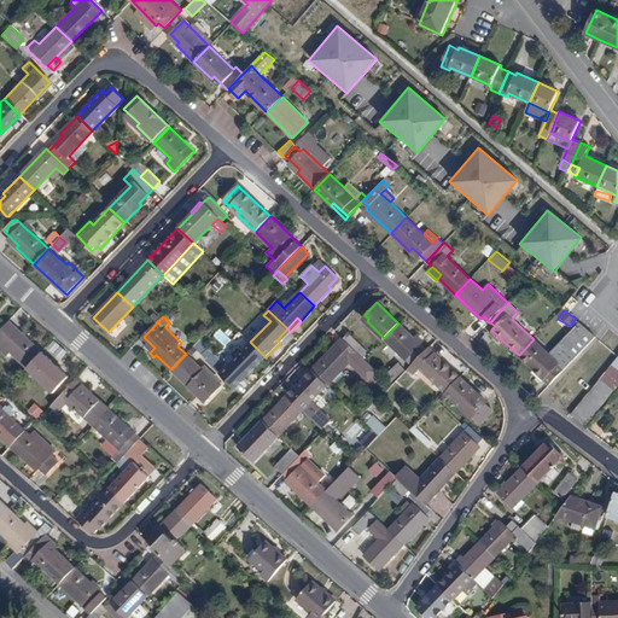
[(28,368),(42,351),(9,321),(0,331),(0,349),(6,356),(10,351),(28,368)]
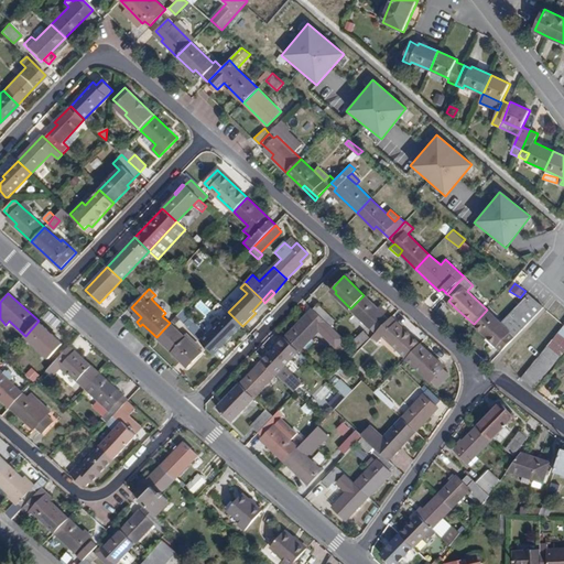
[(370,328),(383,314),(364,295),(350,308),(370,328)]
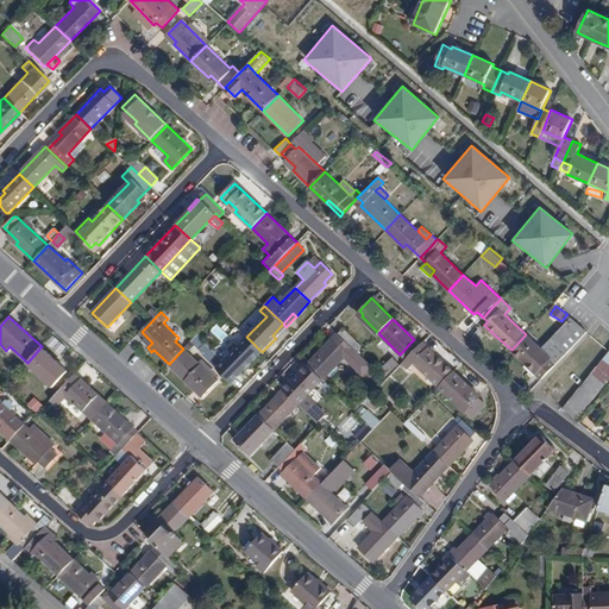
[(537,374),(542,380),(586,332),(571,319),(542,350),(526,334),(512,350),(527,365),(525,368),(534,376),(537,374)]
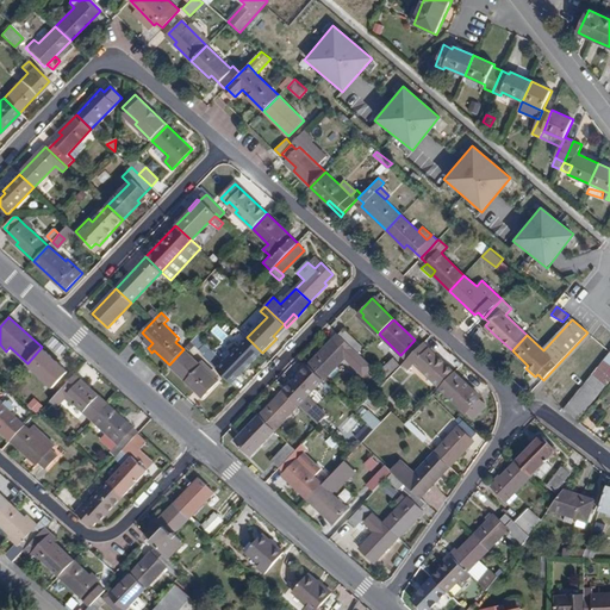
[(273,336),(277,338),(286,328),(284,324),(273,336)]
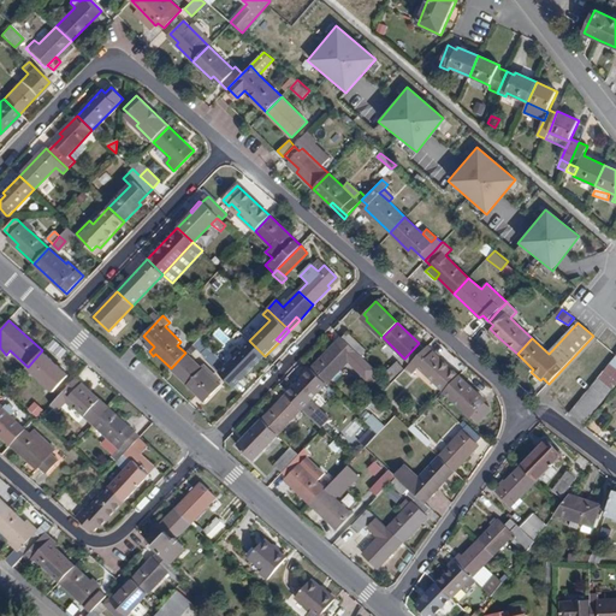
[(497,342),(499,338),(490,329),(487,332),(497,342)]
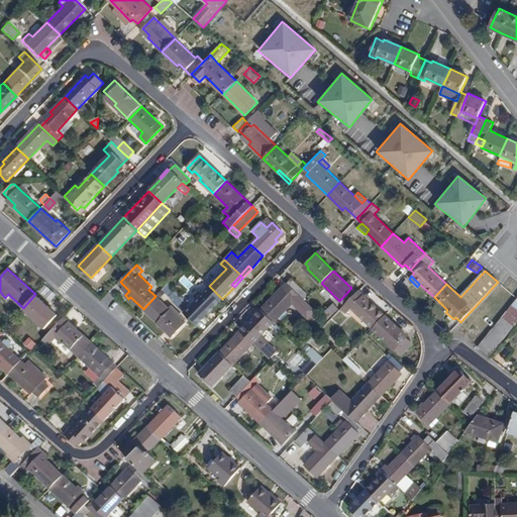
[(287,283),(297,293),(302,288),(291,279),(287,283)]
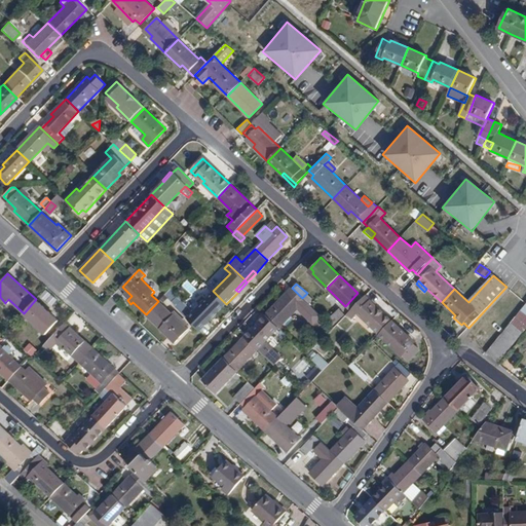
[(129,298),(132,296),(122,287),(120,289),(129,298)]
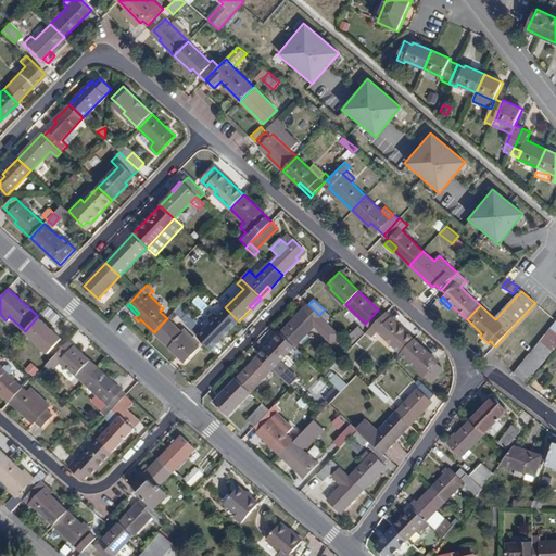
[(321,327),(326,321),(319,315),(308,304),(281,332),(295,345),(310,330),(307,328),(315,320),(321,327)]
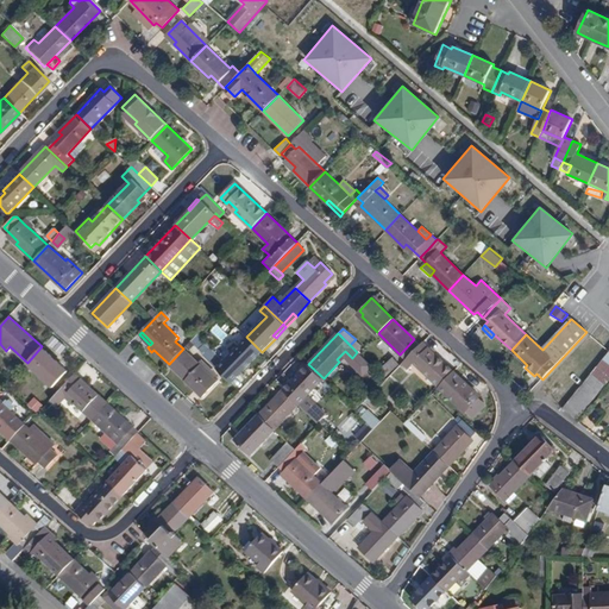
[(243,366),(245,369),(262,352),(246,337),(239,345),(233,340),(227,346),(230,347),(224,355),(226,358),(224,360),(198,334),(192,341),(230,381),(243,366)]
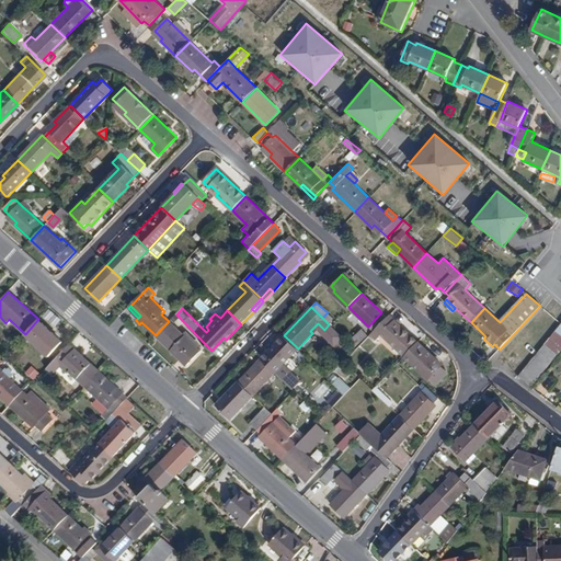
[(368,327),(374,331),(387,318),(381,312),(368,327)]
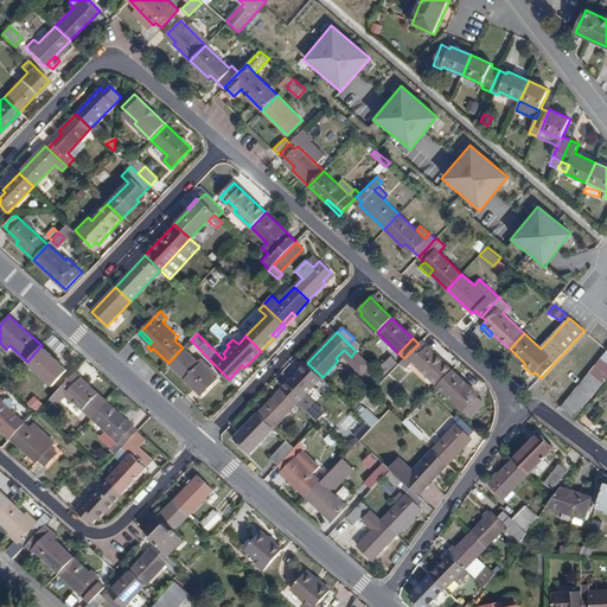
[(438,385),(452,370),(421,342),(419,344),(404,358),(400,363),(406,368),(411,362),(438,385)]
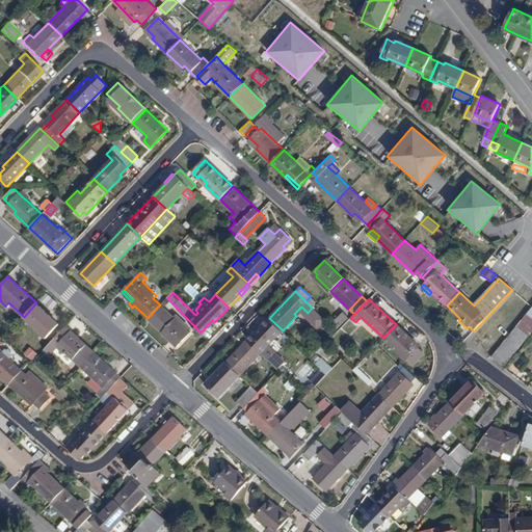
[(48,335),(58,324),(36,302),(24,317),(38,329),(41,328),(48,335)]
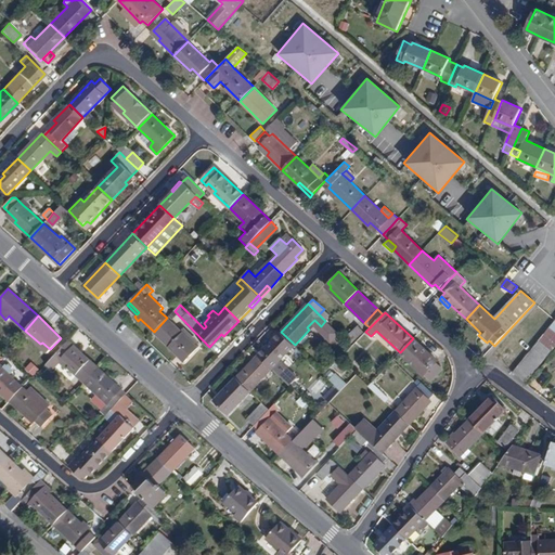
[(194,345),(185,337),(190,334),(183,328),(181,331),(167,318),(154,332),(184,362),(197,348),(194,345)]
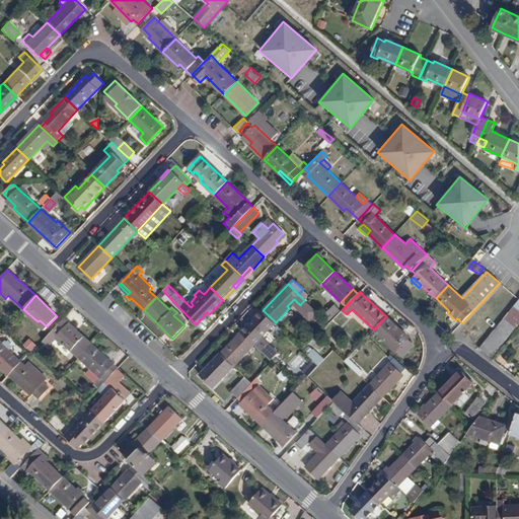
[(294,311),(300,305),(294,299),(287,306),(289,308),(294,311)]
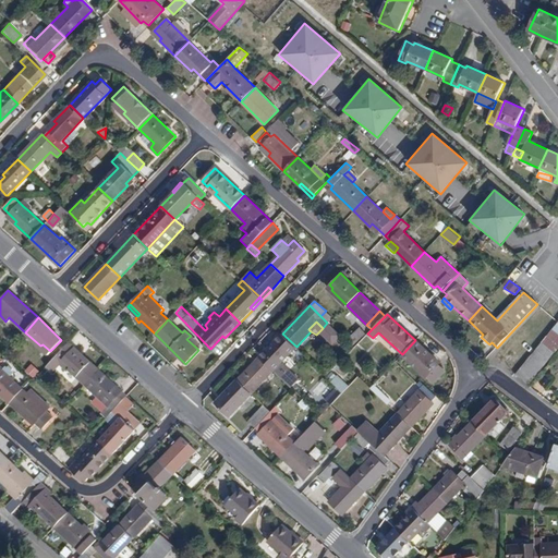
[(348,339),(353,344),(365,334),(360,327),(348,339)]
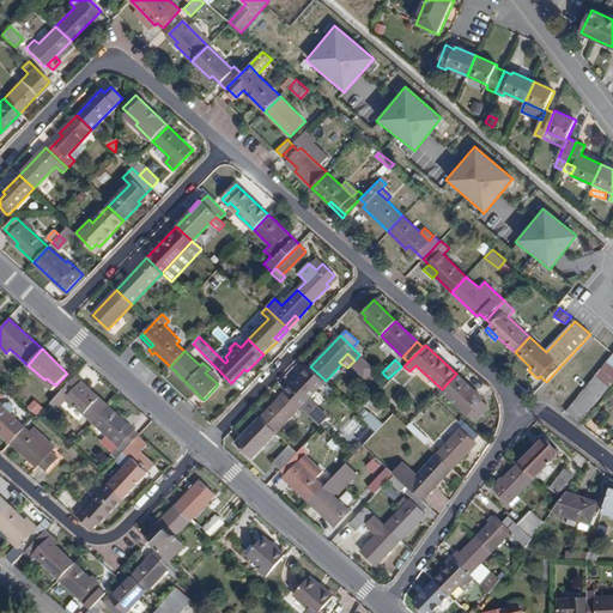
[(612,376),(612,364),(608,360),(602,368),(612,376)]
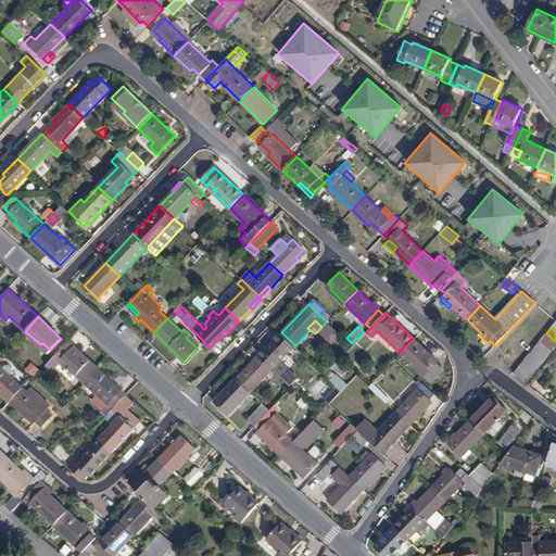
[(273,368),(276,365),(295,345),(281,332),(258,355),(270,366),(273,368)]
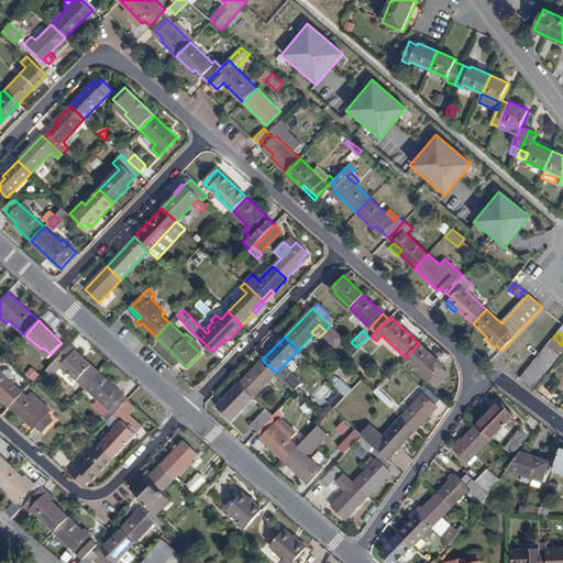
[(548,344),(560,354),(562,350),(562,345),(553,338),(548,344)]
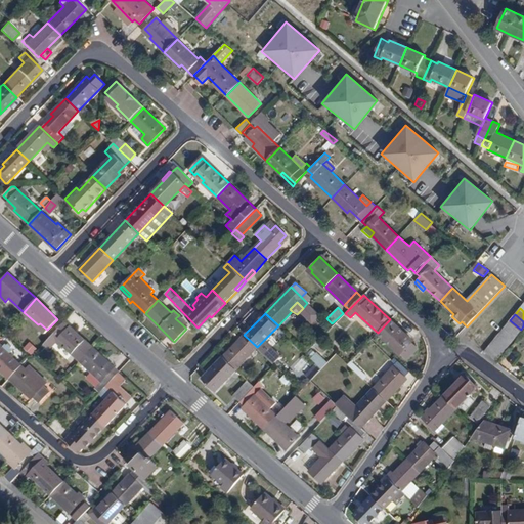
[(183,325),(186,322),(179,315),(175,318),(183,325)]
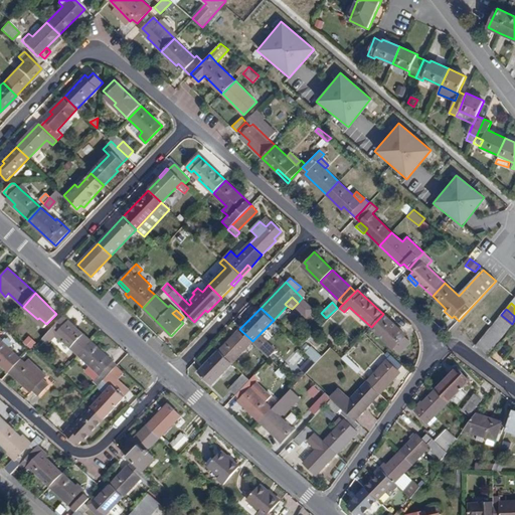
[(371,327),(399,352),(409,341),(405,337),(406,335),(383,314),(371,327)]
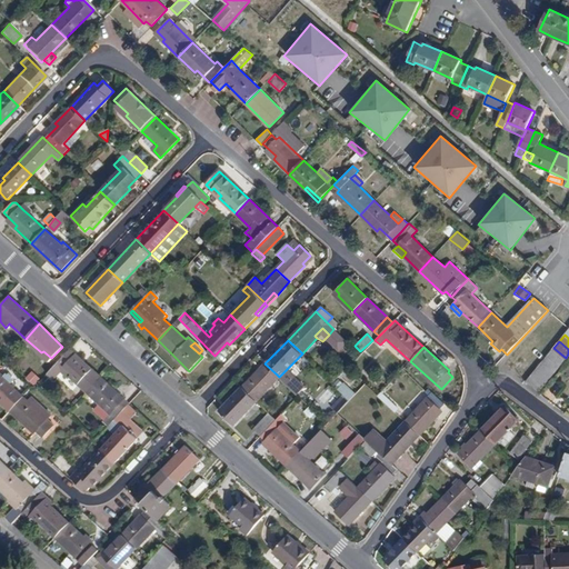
[(560,366),(566,358),(553,348),(548,355),(560,366)]
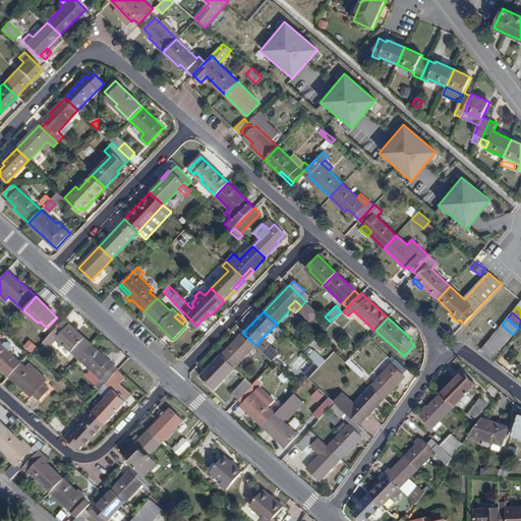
[(78,358),(91,345),(64,320),(43,343),(49,348),(55,341),(62,347),(64,345),(78,358)]
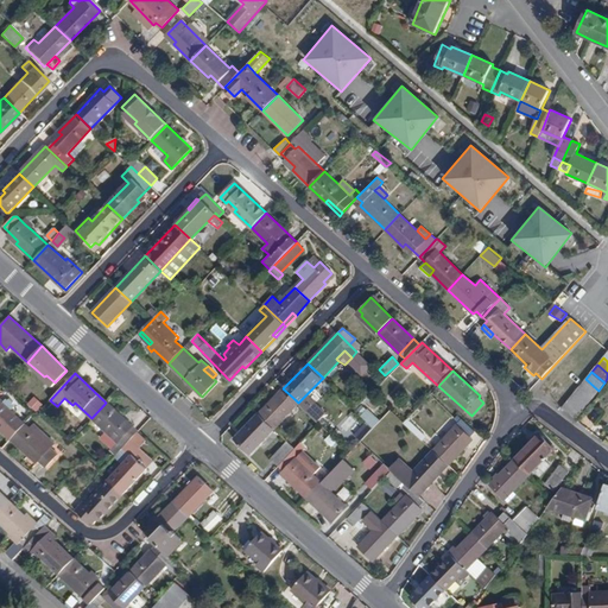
[(580,387),(593,398),(599,391),(586,379),(580,387)]
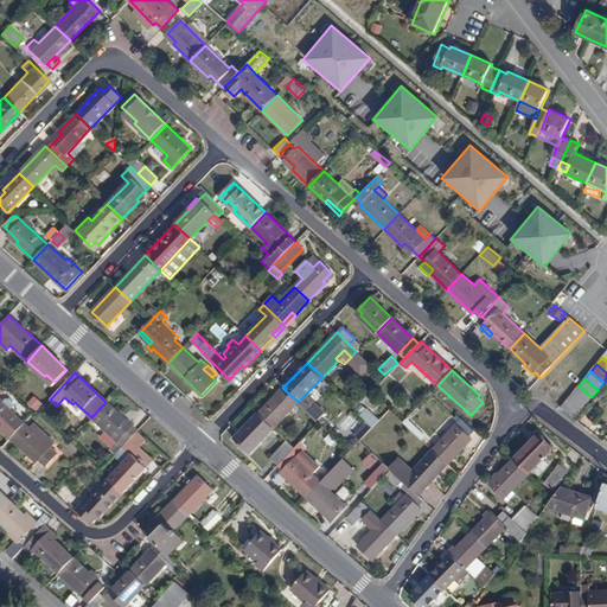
[(587,404),(592,397),(579,387),(573,393),(587,404)]
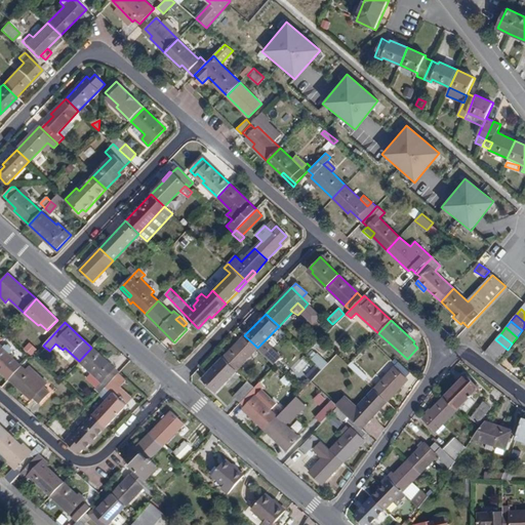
[(250,356),(247,354),(255,346),(244,335),(224,358),(236,369),(250,356)]
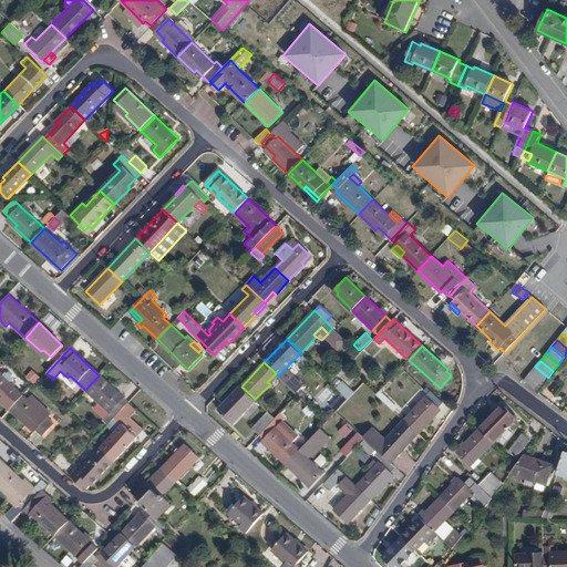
[(327,377),(331,382),(346,367),(340,362),(327,377)]
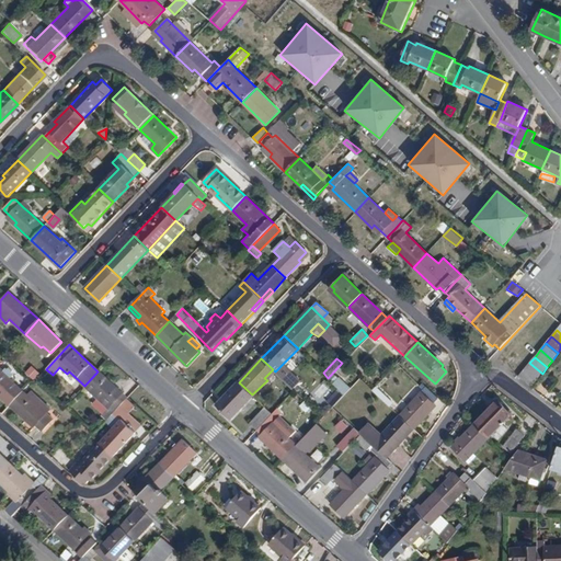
[(524,370),(537,380),(542,374),(529,363),(524,370)]
